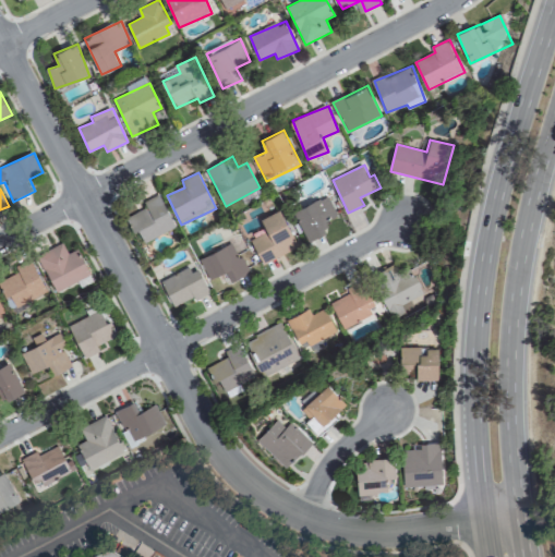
[(177,227),(160,194),(144,202),(147,207),(132,215),(145,242),(177,227)]
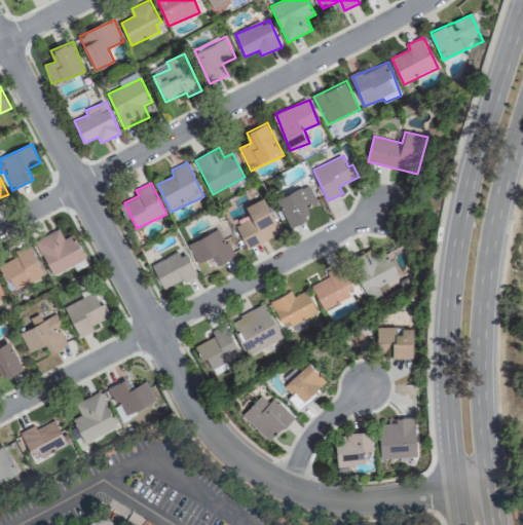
[(319,202),(309,184),(277,199),(291,227),(311,218),(306,208),(319,202)]
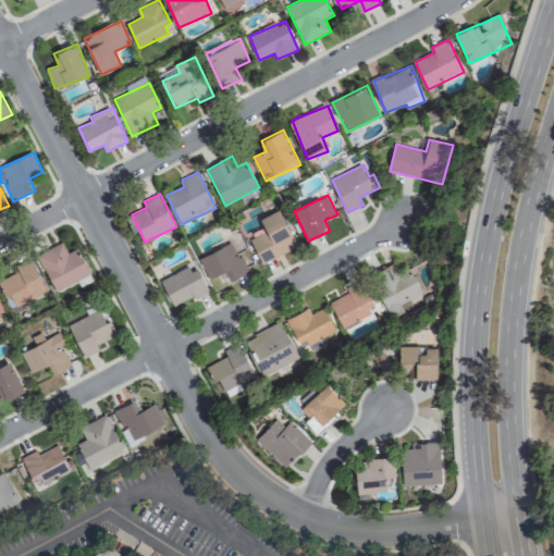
[(261,218),(268,232),(250,239),(262,264),(299,247),(281,209),(261,218)]
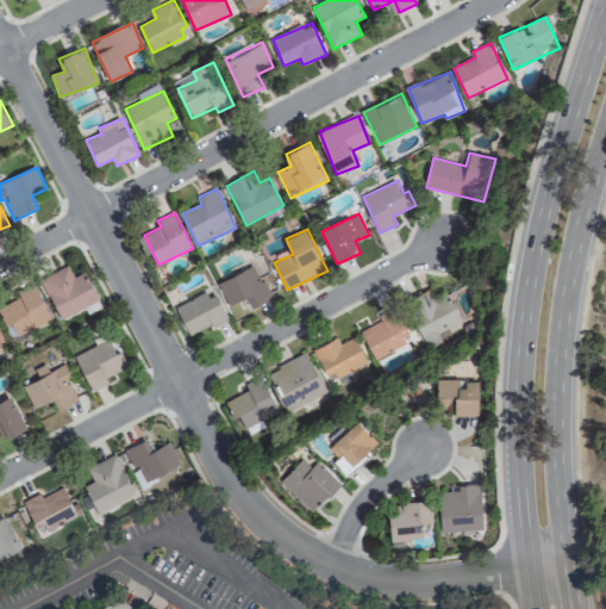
[(254,309),(273,299),(256,265),(219,284),(230,306),(248,297),(254,309)]
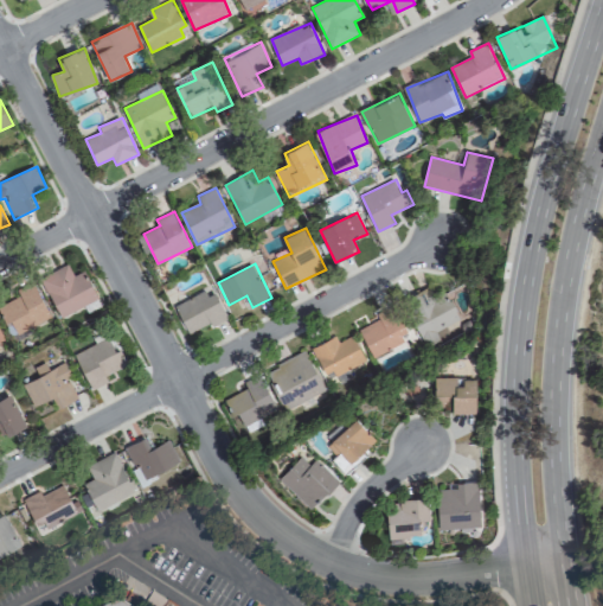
[(61,318),(100,300),(87,270),(75,276),(70,265),(43,278),(61,318)]
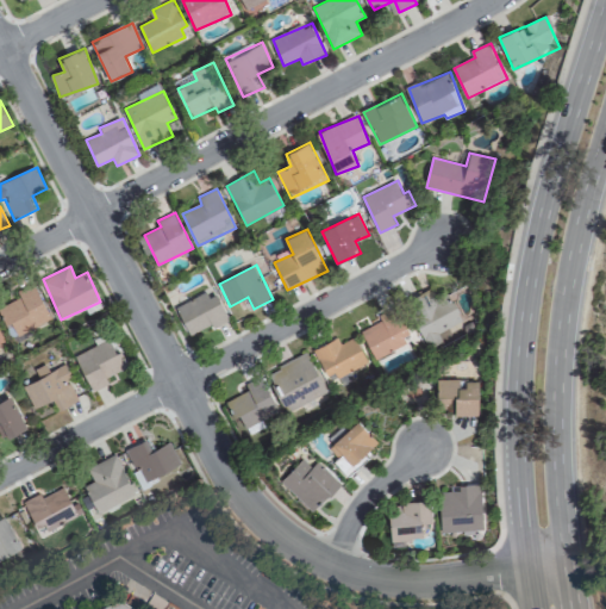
[(18,291),(22,298),(0,308),(0,311),(7,325),(13,323),(19,336),(52,319),(35,283),(18,291)]
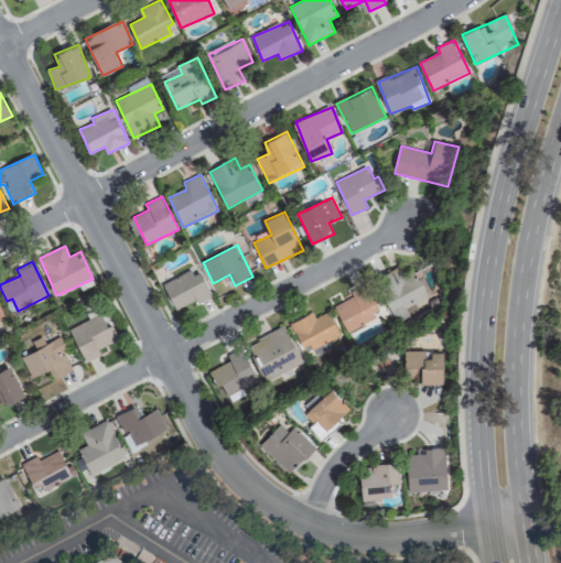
[(177,310),(196,300),(198,304),(214,296),(198,267),(163,284),(177,310)]
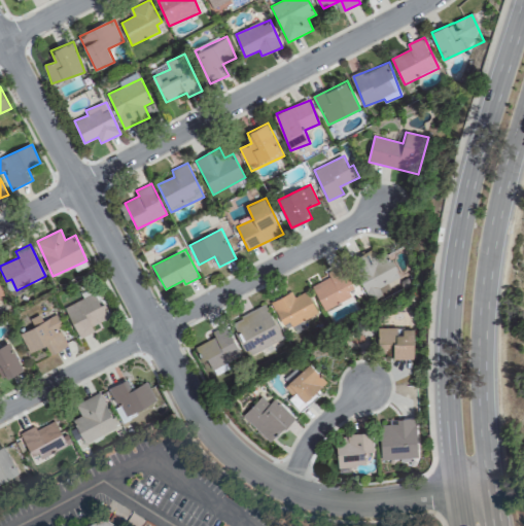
[(372,300),(383,294),(380,289),(402,278),(390,256),(372,266),(367,255),(352,263),(372,300)]
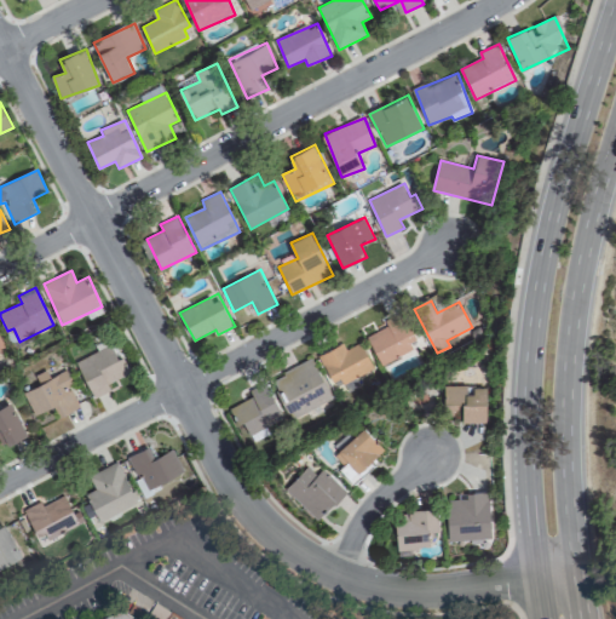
[(420,345),(403,311),(385,321),(389,327),(368,338),(383,365),(420,345)]
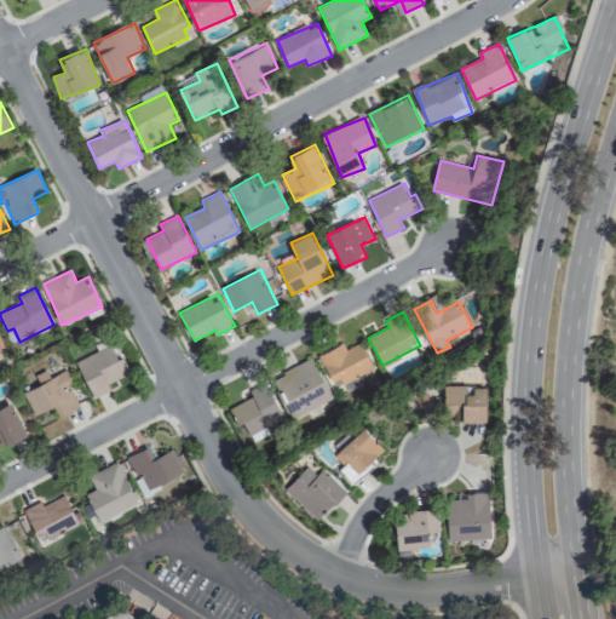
[(345,344),(321,354),(335,388),(375,371),(363,343),(347,350),(345,344)]
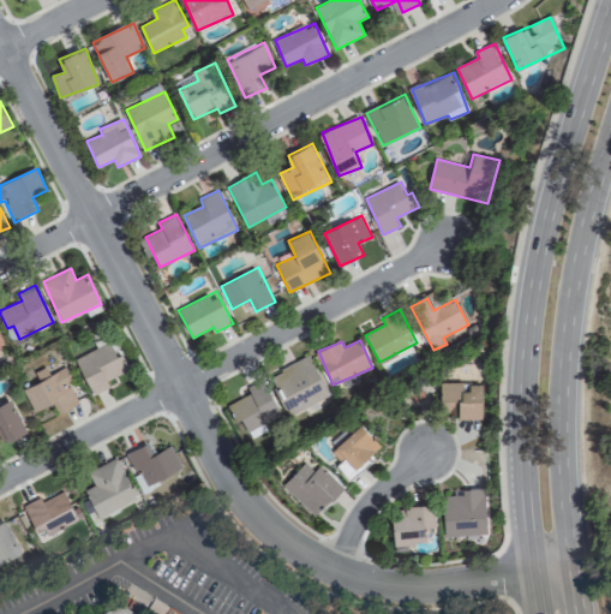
[(108,381),(131,370),(123,353),(118,356),(112,343),(77,358),(94,395),(112,387),(108,381)]
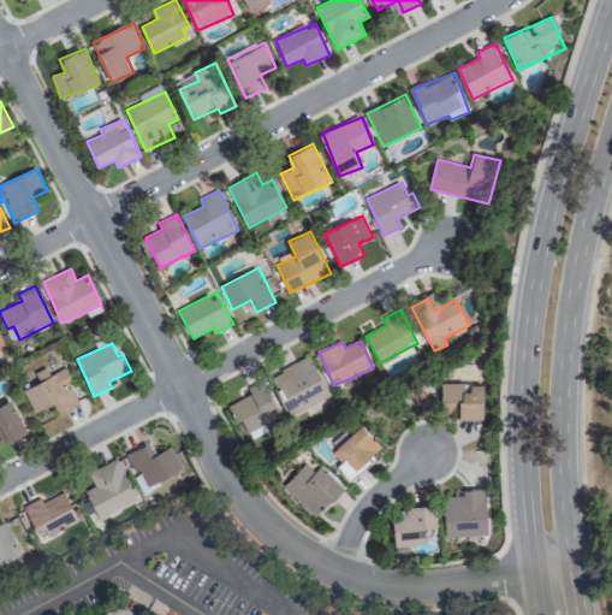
[(291,415),(331,396),(312,356),(271,377),(291,415)]
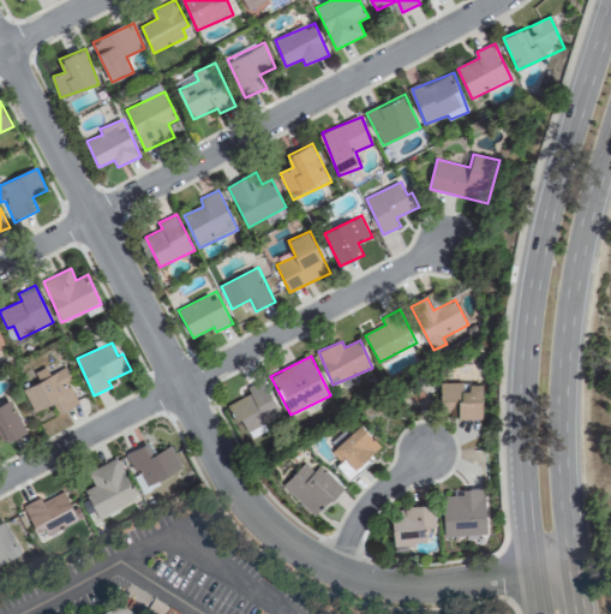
[(35,412),(55,403),(60,413),(81,404),(71,383),(75,381),(67,368),(52,375),(48,368),(36,373),(40,382),(24,389),(35,412)]
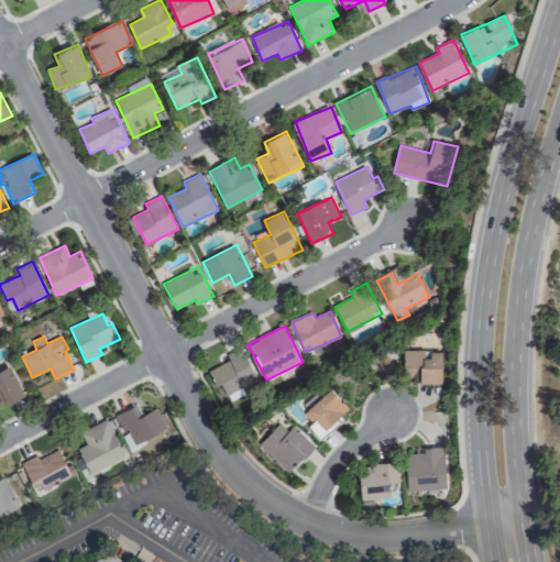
[(259,381),(243,349),(228,355),(231,361),(210,371),(217,386),(223,384),(232,401),(246,395),(243,388),(259,381)]
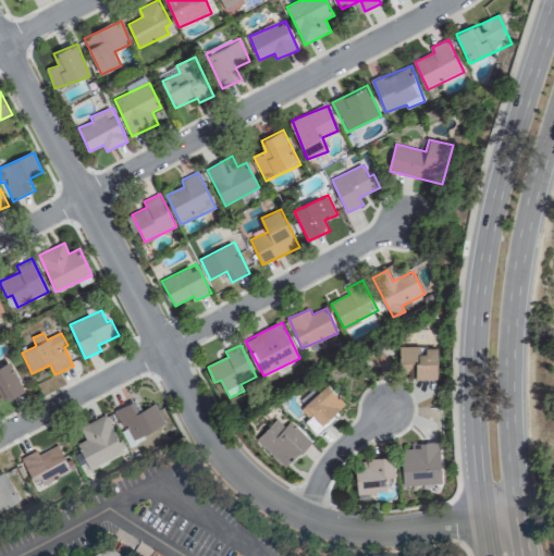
[(439,379),(439,347),(402,346),(401,378),(439,379)]
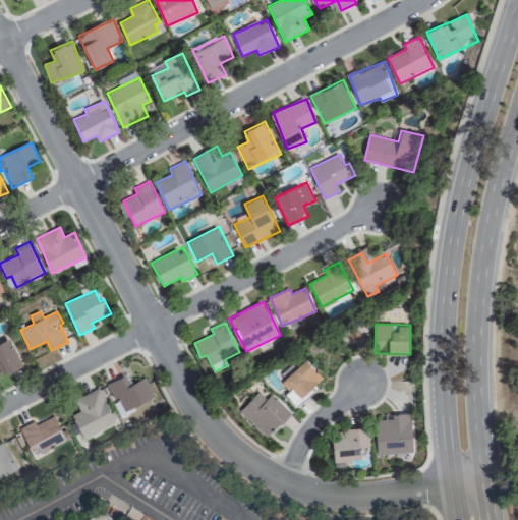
[(0,366),(4,376),(24,365),(10,338),(0,342),(0,366)]
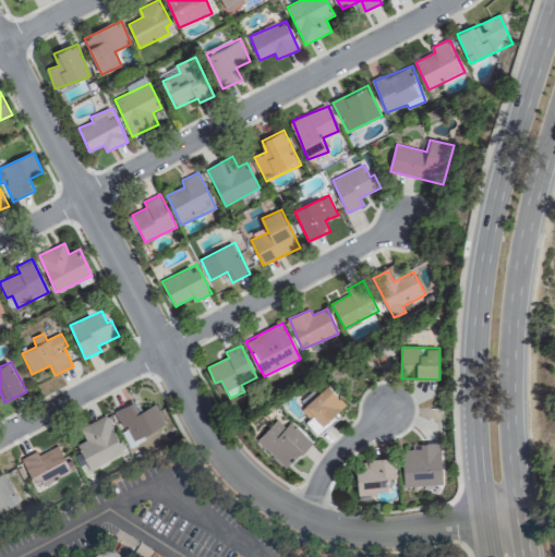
[(347,403),(329,384),(300,411),(322,434),(338,419),(335,415),(347,403)]
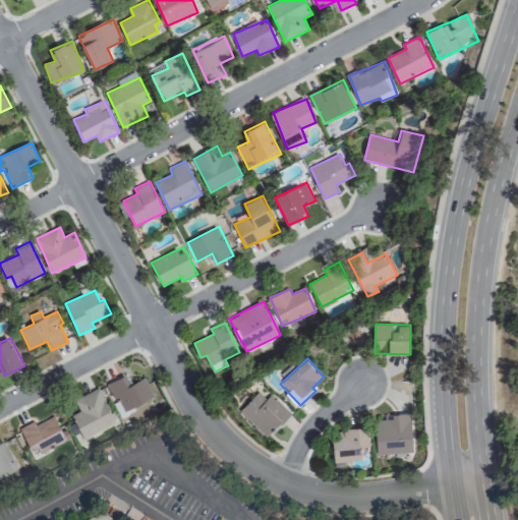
[(124,412),(156,396),(146,377),(131,385),(126,374),(110,384),(124,412)]
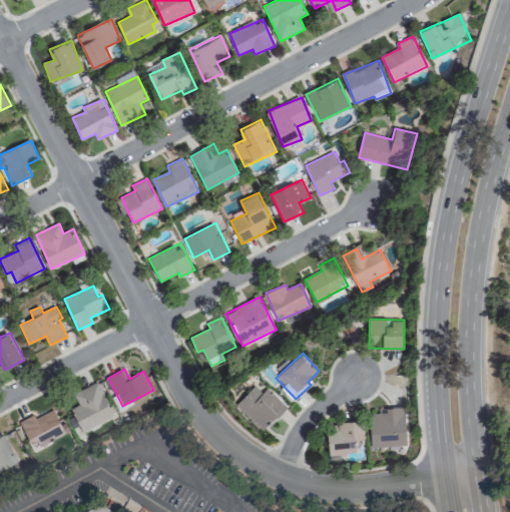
[(83,432),(115,417),(98,382),(74,393),(80,405),(72,409),(83,432)]
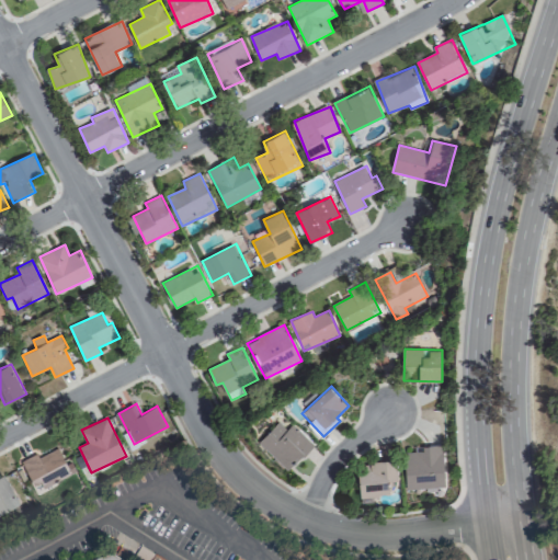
[(259,441),(287,470),(315,445),(295,423),(287,430),(280,421),(259,441)]
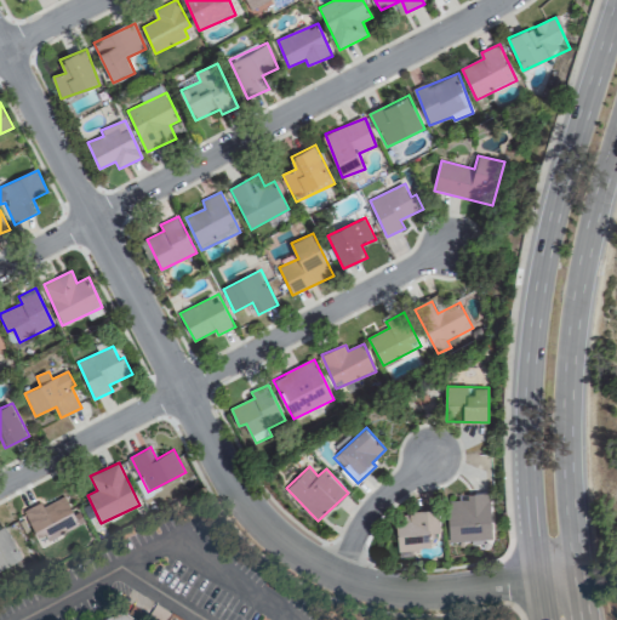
[(492,495),(449,496),(450,542),(493,541),(492,495)]
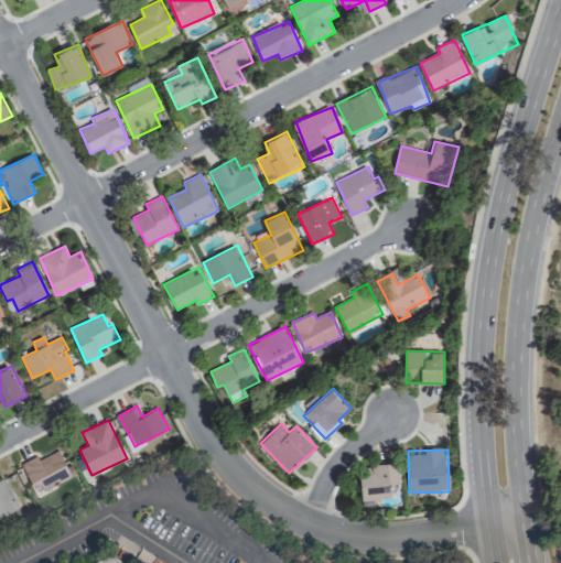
[(74,477),(61,451),(42,459),(40,456),(22,464),(25,471),(18,475),(30,499),(74,477)]
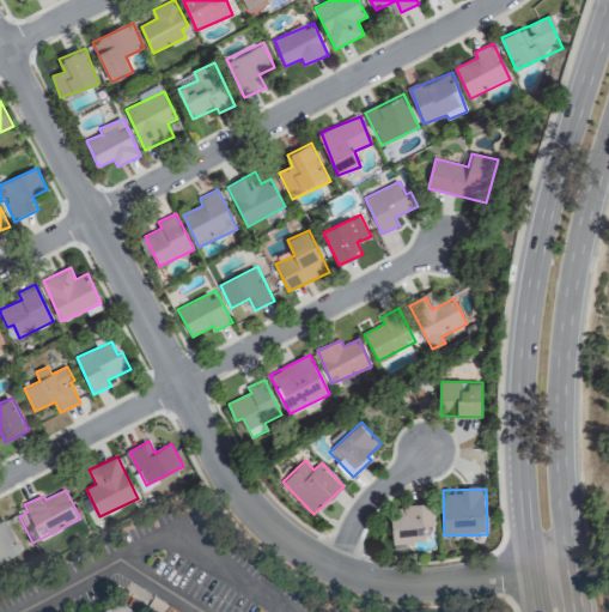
[(434,525),(434,502),(403,503),(403,514),(393,514),(394,541),(426,540),(426,526),(434,525)]
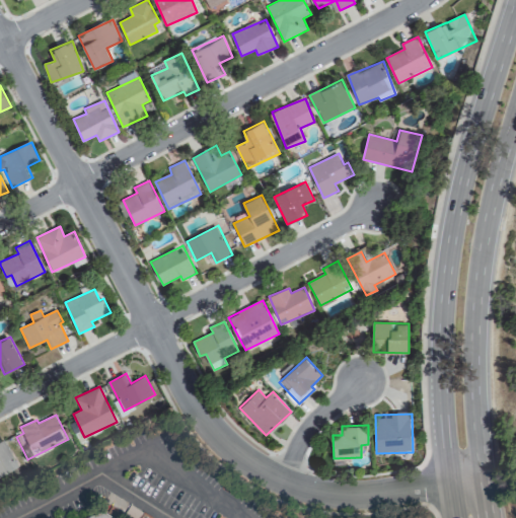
[(0,476),(19,467),(5,438),(0,440),(0,476)]
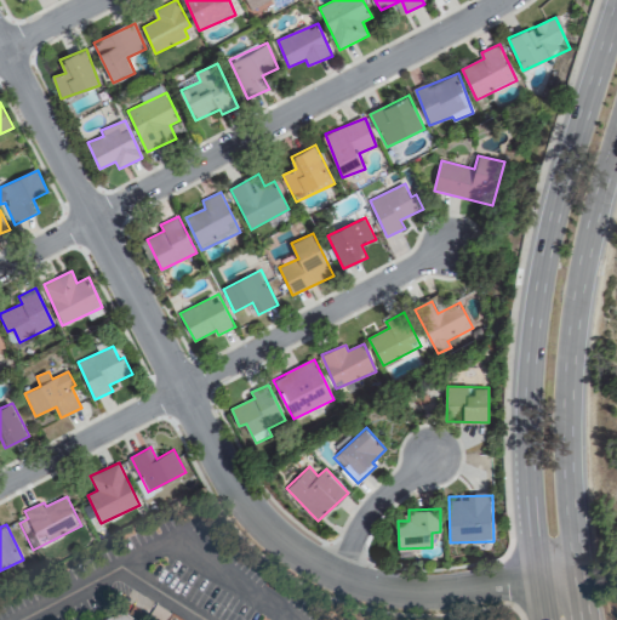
All buildings are outlined.
